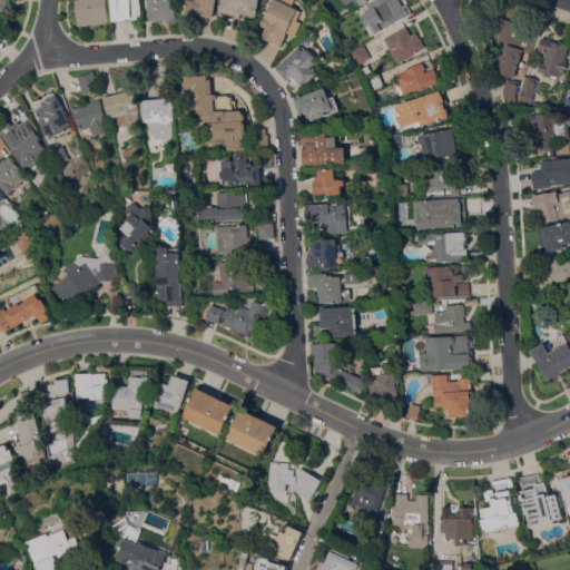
[(10,0),(13,2),(11,6),(15,9),(5,21),(0,17),(0,0),(10,0)]
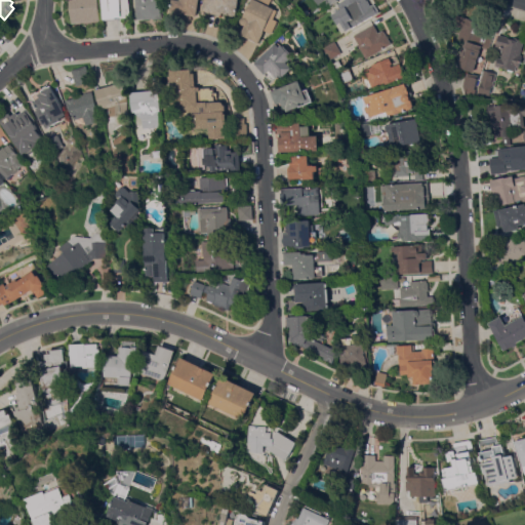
[(71,24),(69,0),(97,0),(99,22),(71,24)]
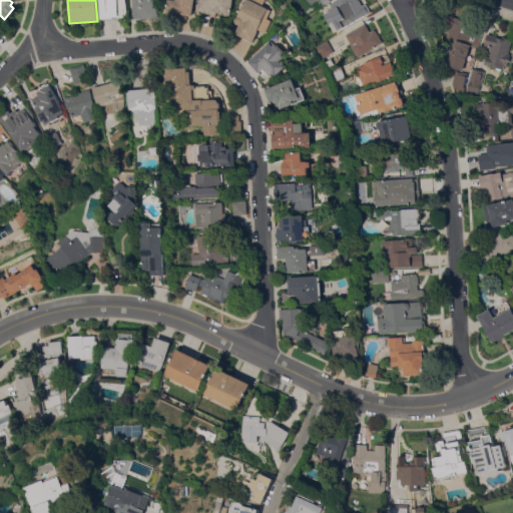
[(126,0),(128,17),(102,19),(100,0),(126,0)]
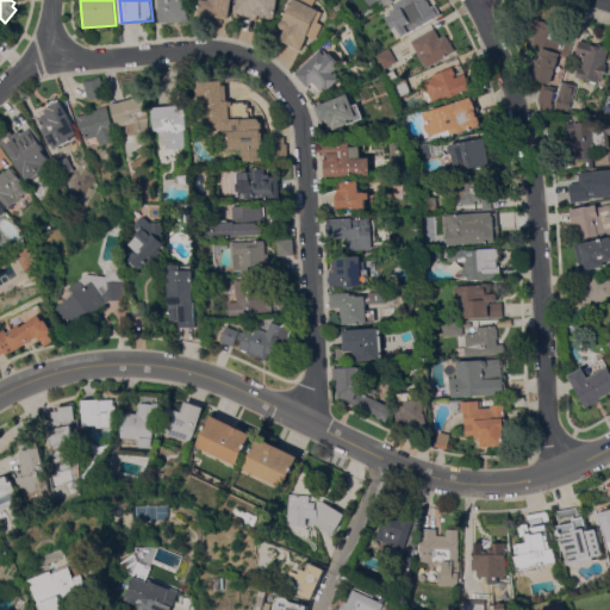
[(157,0),(187,0),(190,23),(178,24),(178,22),(160,23),(157,0)]
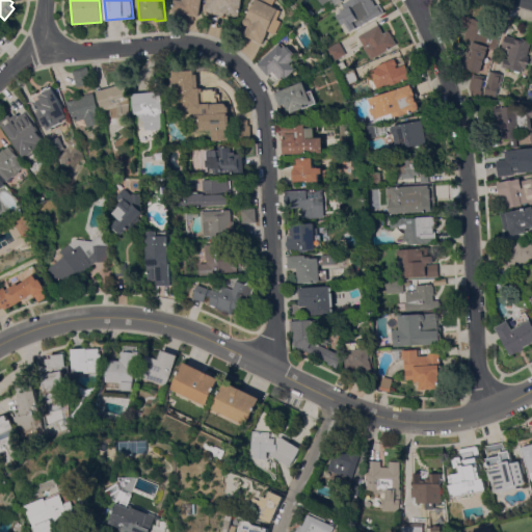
[(203,0),(201,17),(175,11),(176,0),(203,0)]
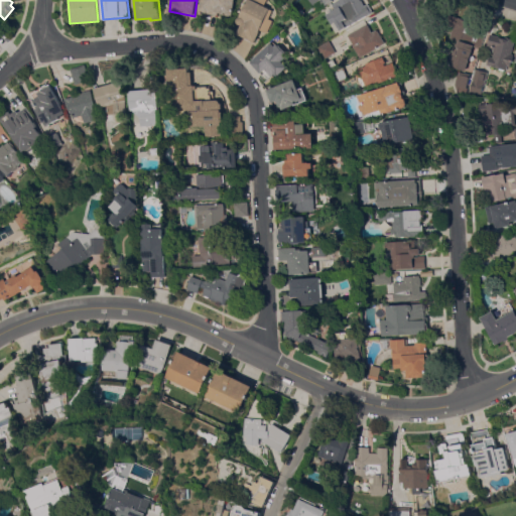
[(236,0),(234,15),(232,15),(232,16),(223,15),(223,13),(219,13),(218,15),(201,12),(203,0),(236,0)]
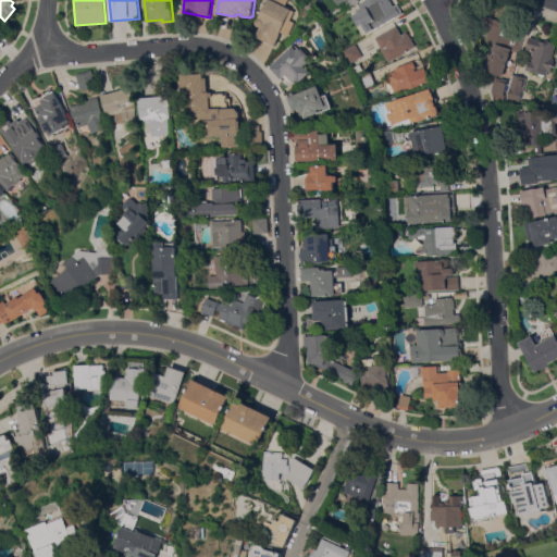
[(261,27),(259,25),(258,24),(270,0),(274,0),(296,11),(292,21),(296,23),(289,36),(282,33),(281,34),(282,35),(276,45),(275,45),(274,46),(257,36),(261,27)]
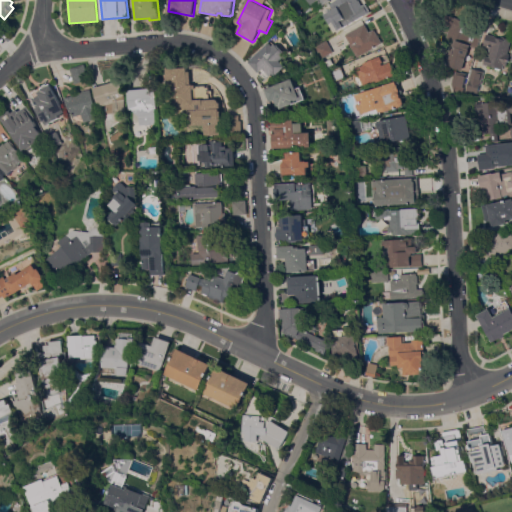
[(356,0),(357,1),(358,0),(361,6),(365,4),(370,13),(337,30),(332,22),(329,24),(324,14),(332,10),(329,4),(336,0),(356,0)]
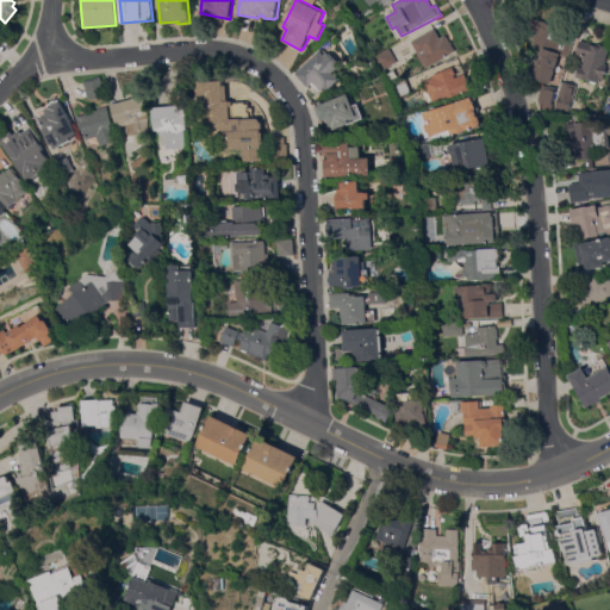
[(559,55),(551,85),(533,79),(536,66),(535,64),(540,48),(523,43),(529,19),(574,32),(567,58),(559,55)]
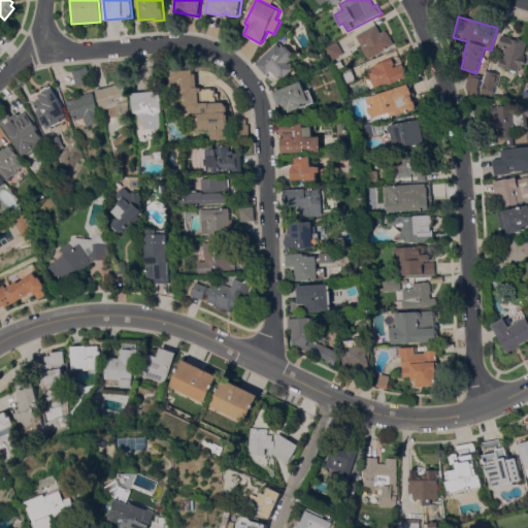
[(375,25),(381,33),(386,30),(394,44),(368,60),(360,46),(361,46),(356,36),(375,25)]
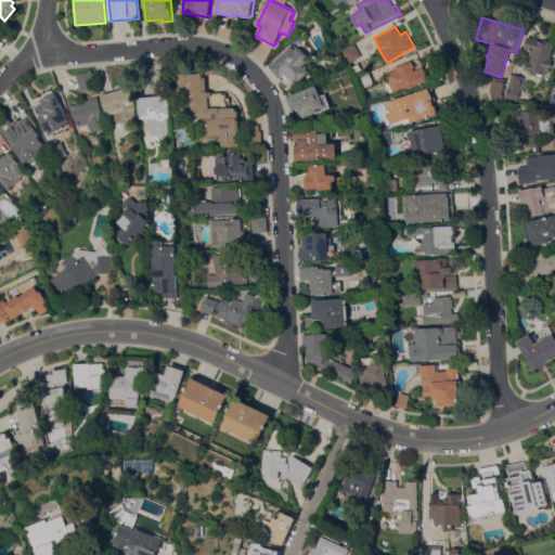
[(524,71),(526,61),(529,62),(531,57),(523,54),(527,37),(541,41),(542,39),(554,42),(550,59),(552,59),(549,72),(545,71),(544,76),(542,76),(541,77),(537,75),(536,74),(524,71)]
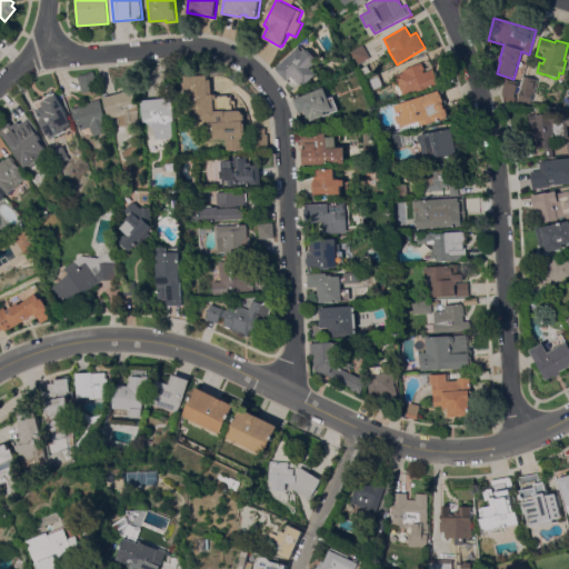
[(369,58),(356,65),(349,53),(362,46),(369,58)]
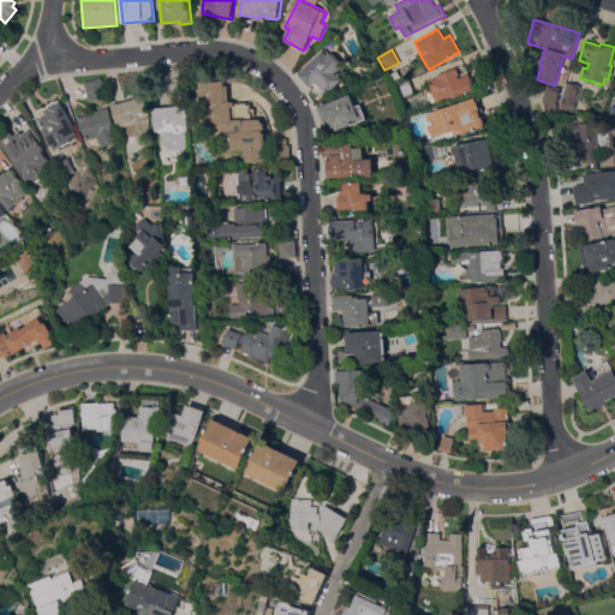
[(298,75),(323,51),(324,52),(326,51),(329,54),(330,53),(333,55),(334,54),(344,64),(342,66),(344,67),(335,73),(341,81),(329,93),(326,89),(323,91),(315,82),(309,87),(298,75)]
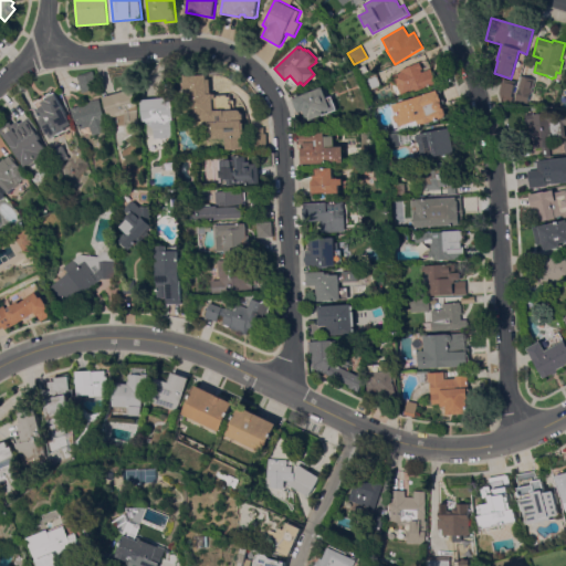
[(419,62),(422,69),(420,70),(421,73),(430,69),(437,83),(415,93),(412,90),(400,95),(399,94),(396,95),(389,82),(392,81),(390,76),(400,72),(400,71),(419,62)]
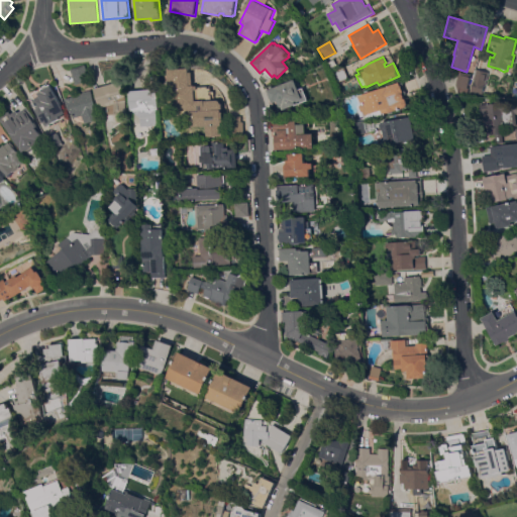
[(225,122),(223,122),(224,136),(209,137),(208,126),(193,127),(193,113),(187,108),(176,108),(174,69),(191,68),(191,73),(194,72),(195,86),(196,85),(197,87),(209,86),(209,88),(212,88),(212,92),(215,91),(215,95),(213,95),(213,101),(219,100),(224,104),(225,122)]
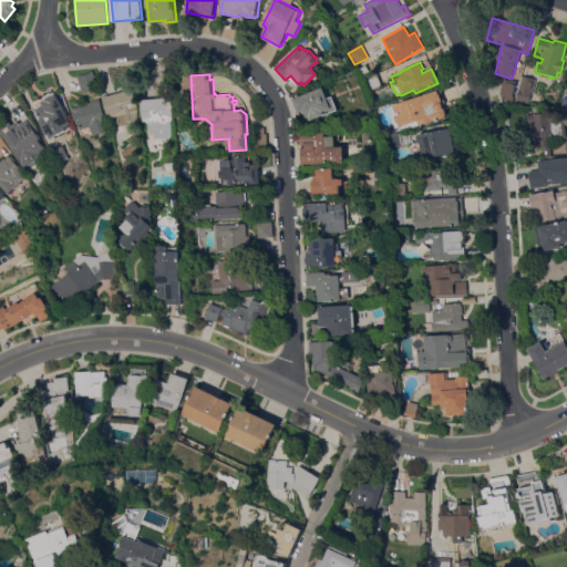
[(368,91),(363,80),(377,74),(381,86),(368,91)]
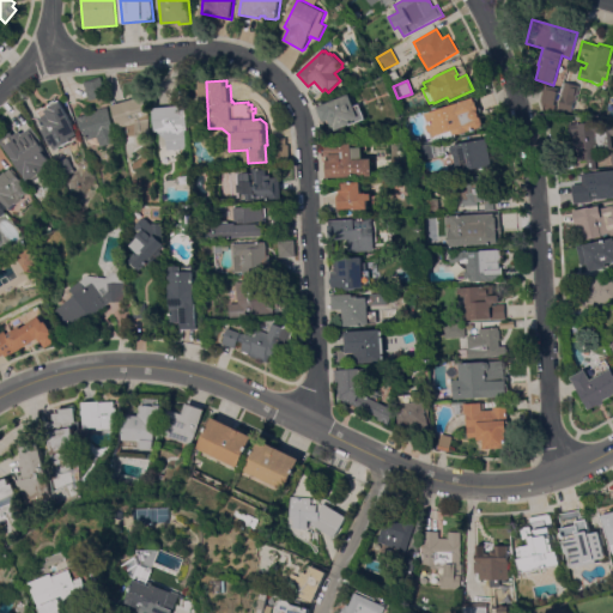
[(564,83),(577,85),(571,111),(558,109),(564,83)]
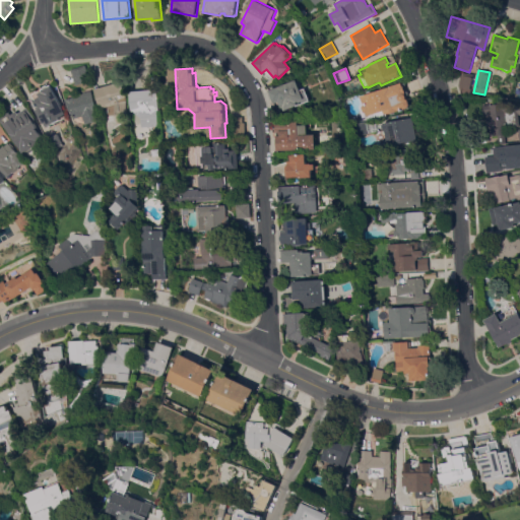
[(470,89),(459,87),(461,75),(472,77),(470,89)]
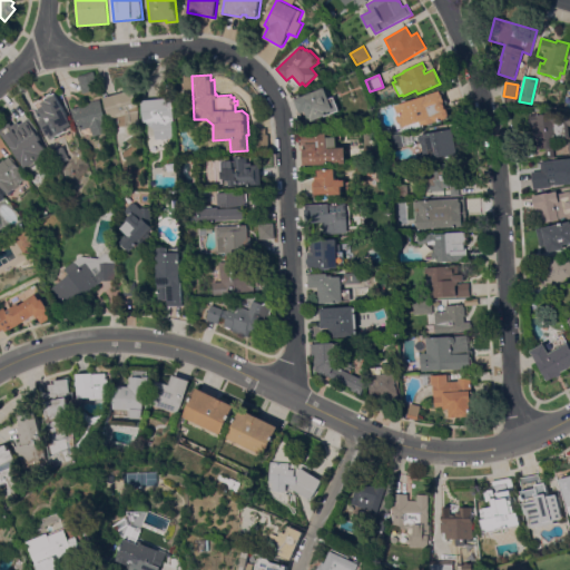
[(324,88),(328,99),(333,97),(338,110),(308,123),(304,111),(300,114),(294,99),(324,88)]
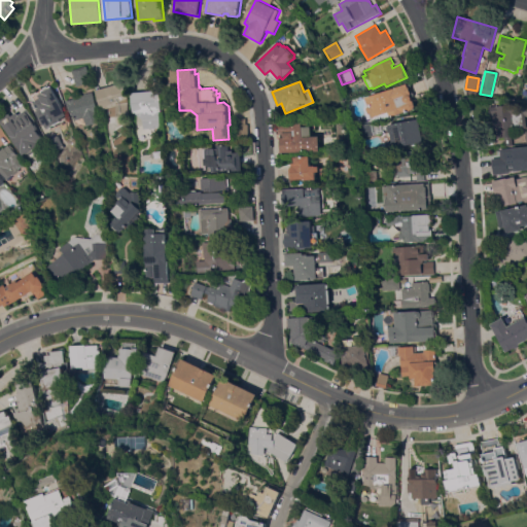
[(103,110),(97,91),(126,82),(131,99),(132,116),(119,116),(118,106),(103,110)]
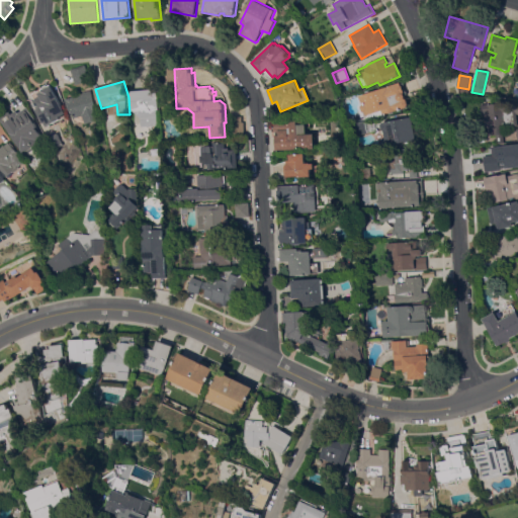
[(405,97),(404,99),(406,99),(408,104),(406,107),(390,113),(382,113),(381,111),(365,116),(364,112),(361,111),(360,107),(361,104),(359,96),(400,82),(401,86),(402,85),(405,93),(404,93),(405,97)]
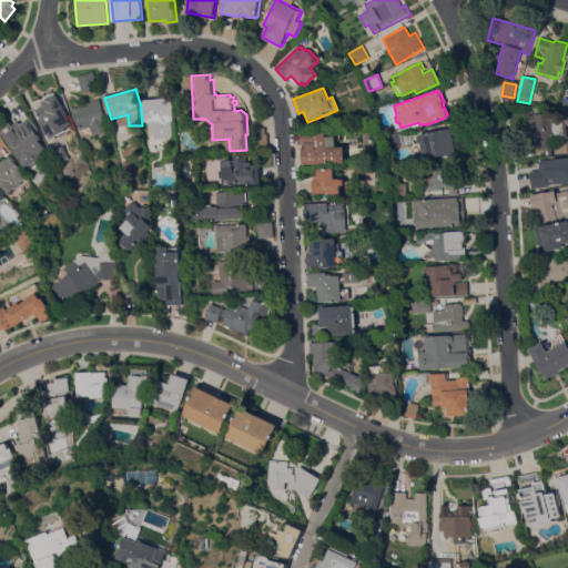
[(39,120),(40,120),(36,110),(43,107),(42,102),(46,100),(44,98),(47,98),(47,95),(50,93),(52,94),(54,93),(56,95),(56,94),(72,128),(50,140),(48,134),(47,135),(39,120)]
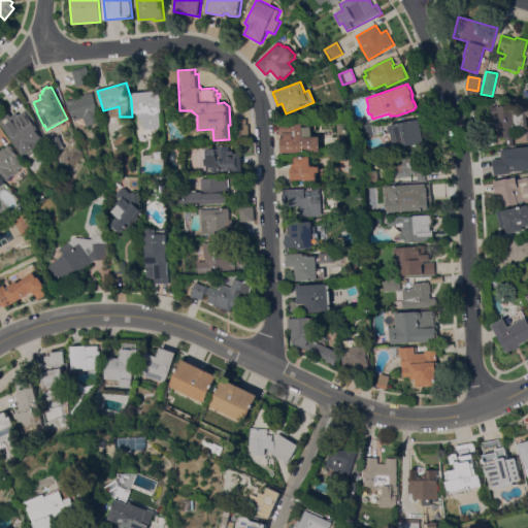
[(137,113),(135,93),(162,90),(164,111),(163,111),(165,128),(147,130),(146,120),(139,113),(137,113)]
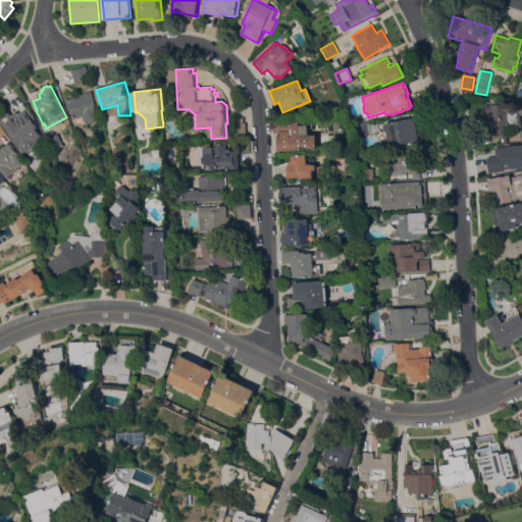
[(75,97),(75,99),(82,97),(82,96),(84,95),(84,94),(93,91),(98,112),(97,112),(99,120),(85,124),(83,116),(73,118),(72,114),(71,115),(69,110),(68,111),(65,100),(75,97)]
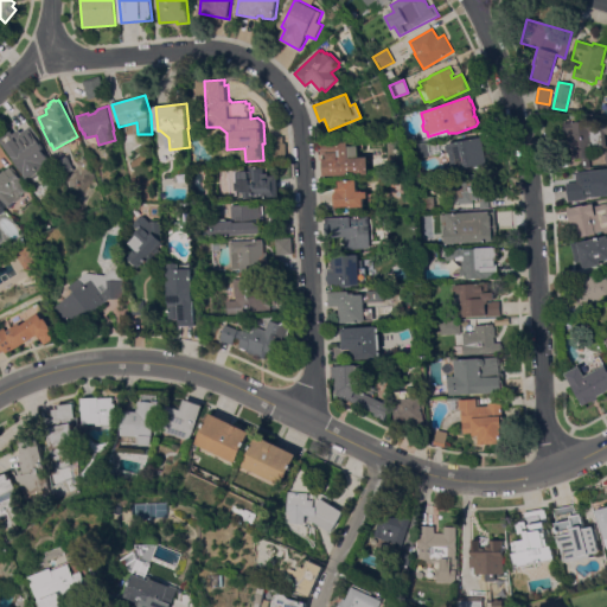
[(606,148),(589,149),(590,167),(581,168),(581,160),(566,161),(563,125),(599,121),(606,122),(606,134),(605,134),(606,148)]
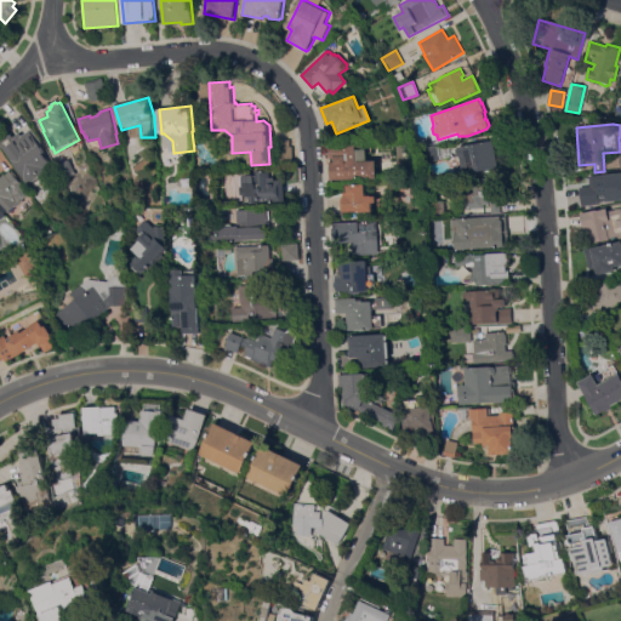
[(40,143),(38,144),(44,153),(43,154),(49,164),(47,165),(51,170),(29,186),(18,170),(17,171),(0,146),(0,140),(10,135),(12,137),(18,134),(21,136),(30,129),(40,143)]
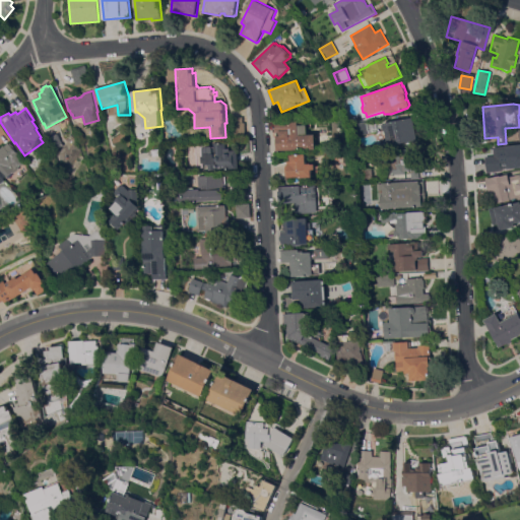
[(236,123),(236,118),(244,118),(244,123),(245,122),(246,136),(232,137),(231,123),(236,123)]
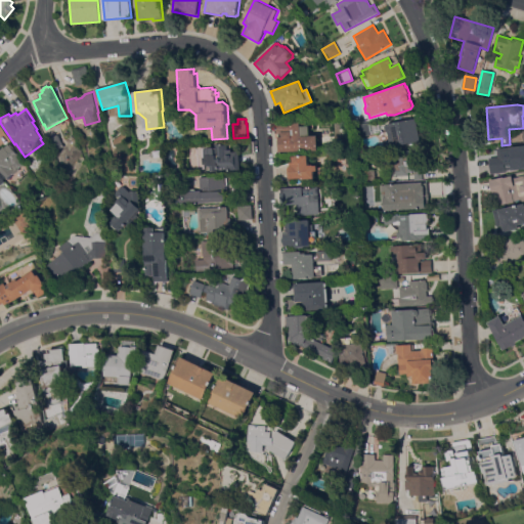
[(386,124),(416,119),(421,142),(409,144),(409,143),(390,147),(387,132),(386,131),(385,126),(386,124)]
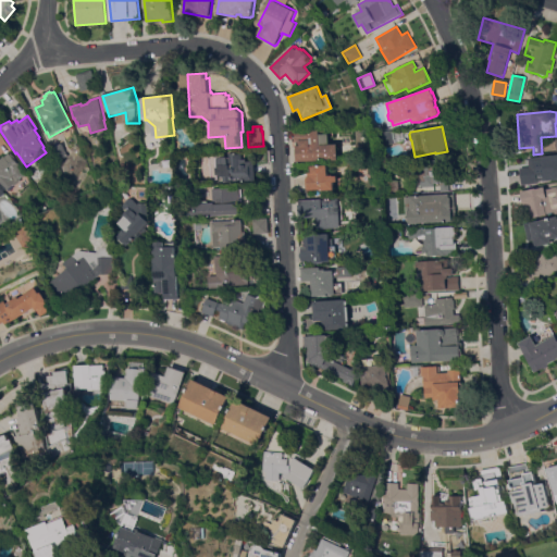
[(337,160),(296,162),(294,132),(319,131),(319,134),(327,134),(329,145),(336,144),(337,160)]
